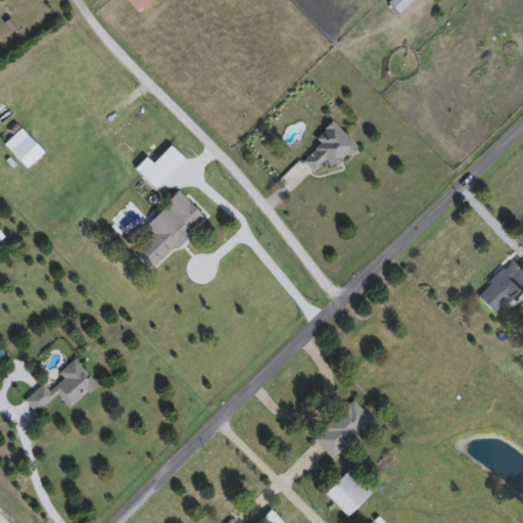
[(127,0),(153,0),(139,13),(127,0)]
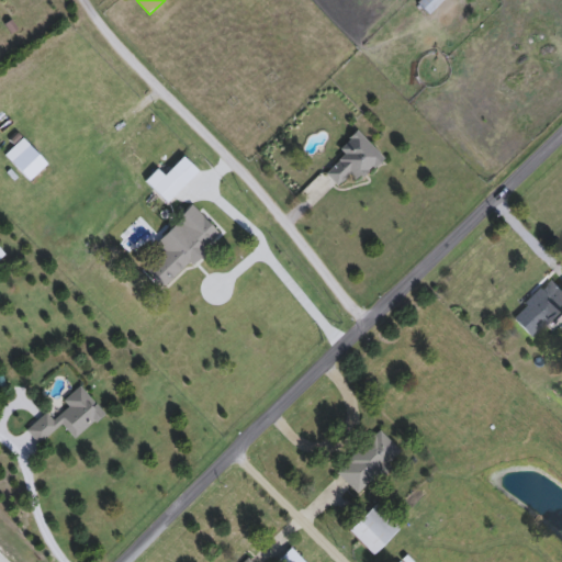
[(445,0),(429,15),(417,3),(420,0),(445,0)]
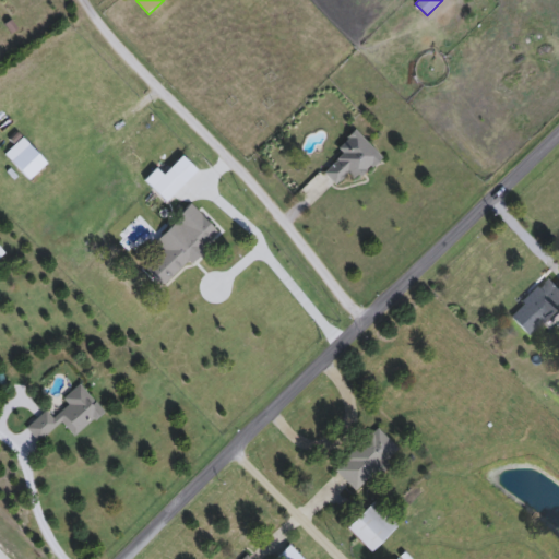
[(337,187),(324,173),(343,156),(337,150),(357,131),(382,158),(356,183),(349,176),(337,187)]
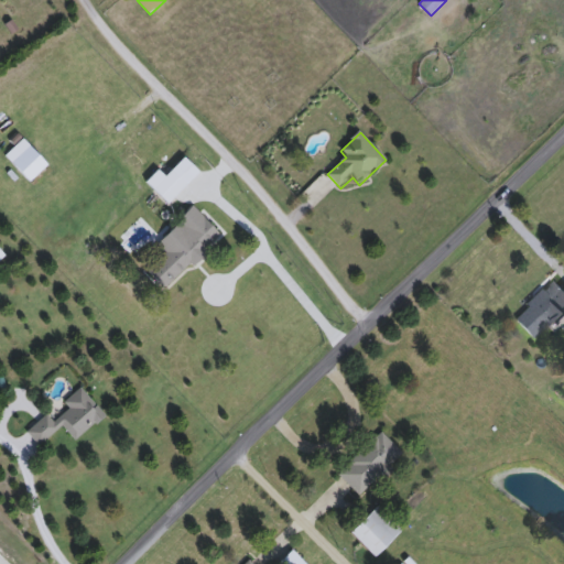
[(6,158),(24,139),(55,171),(36,188),(6,158)]
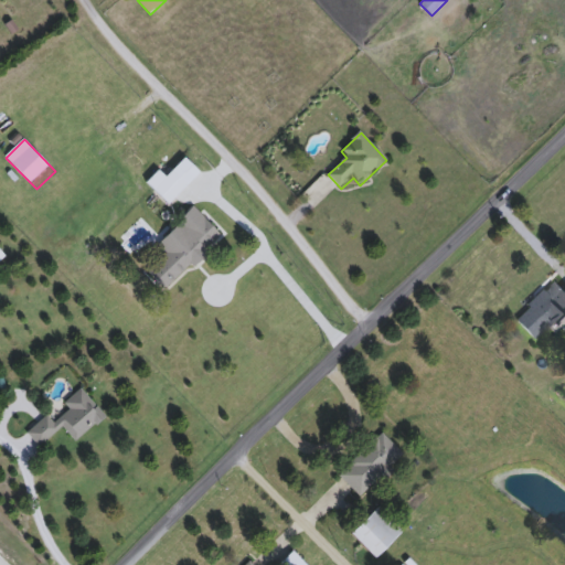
[(160,171),(167,178),(187,159),(202,173),(169,206),(147,184),(160,171)]
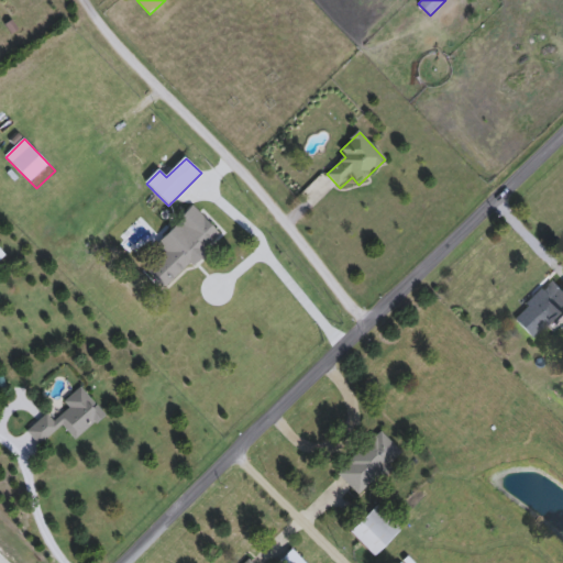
[(158,245),(198,210),(224,239),(166,290),(148,272),(167,254),(158,245)]
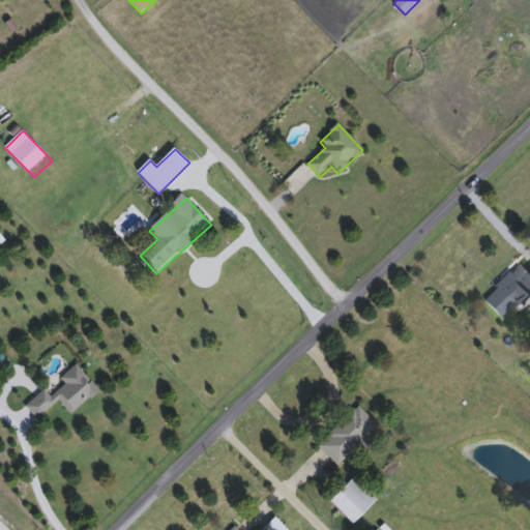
[(529,293),(502,320),(483,301),(521,264),(529,273),(529,293)]
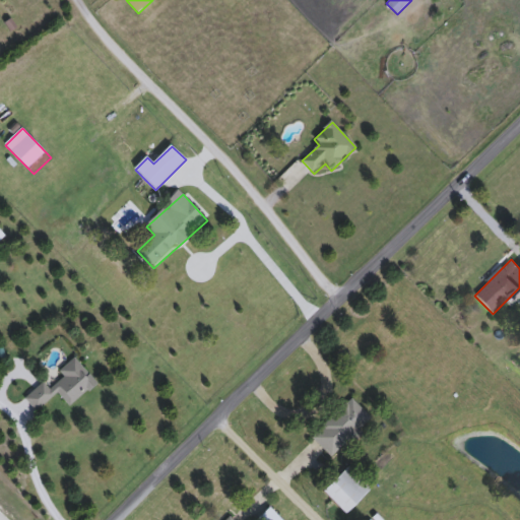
[(71,407),(60,394),(38,412),(26,398),(46,383),(51,388),(64,377),(60,371),(76,358),(99,384),(71,407)]
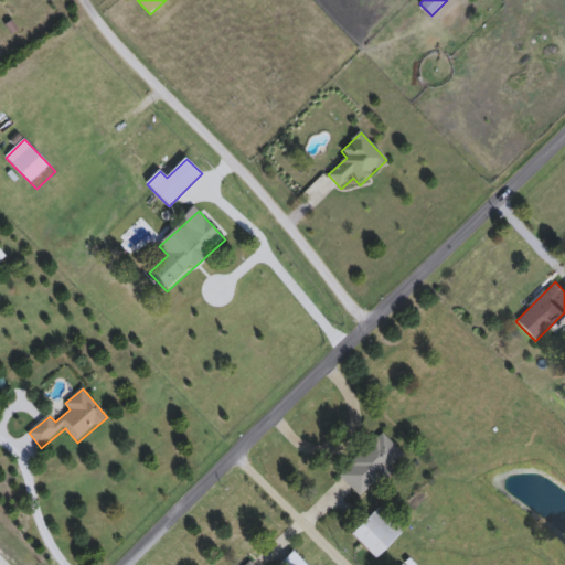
[(340,475),(383,433),(406,457),(363,499),(340,475)]
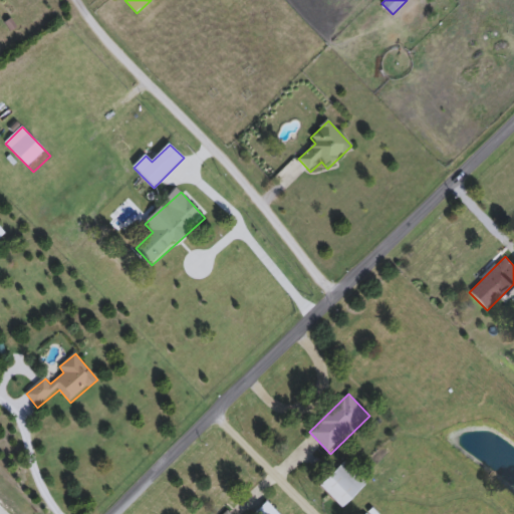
[(321,486),(345,462),(367,484),(343,509),(321,486)]
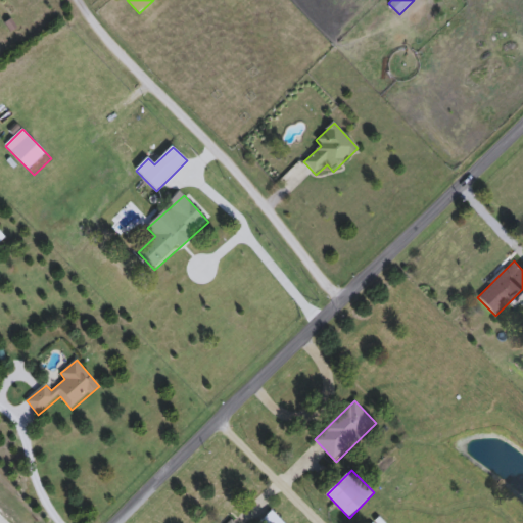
[(284,522),(262,522),(273,512),(284,522)]
